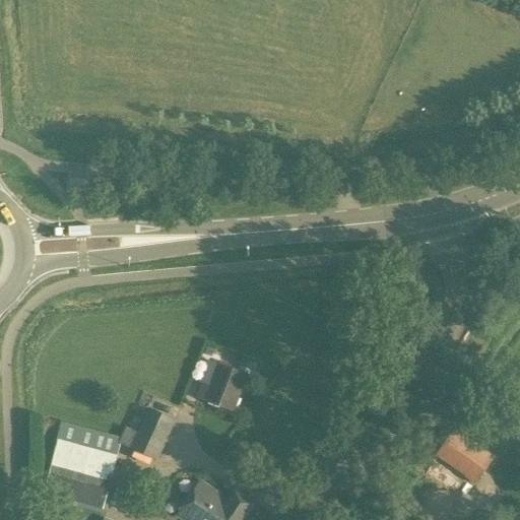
[(218,365),(209,387),(202,385),(197,398),(233,411),(246,375),(218,365)]
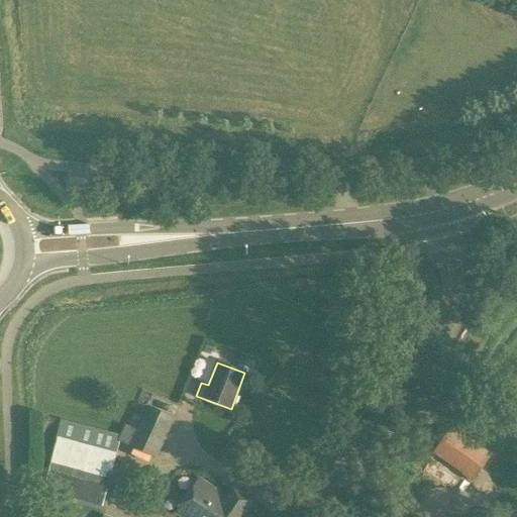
[(128,446),(156,458),(174,418),(146,406),(128,446)]
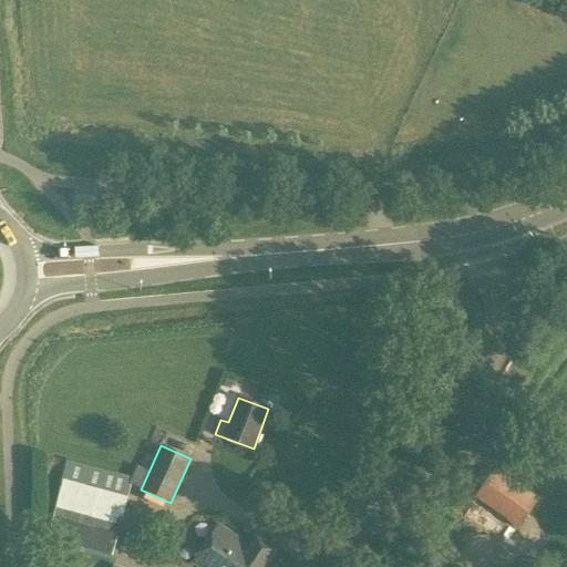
[(130,521),(122,518),(133,477),(68,460),(48,538),(112,556),(117,536),(124,538),(130,521)]
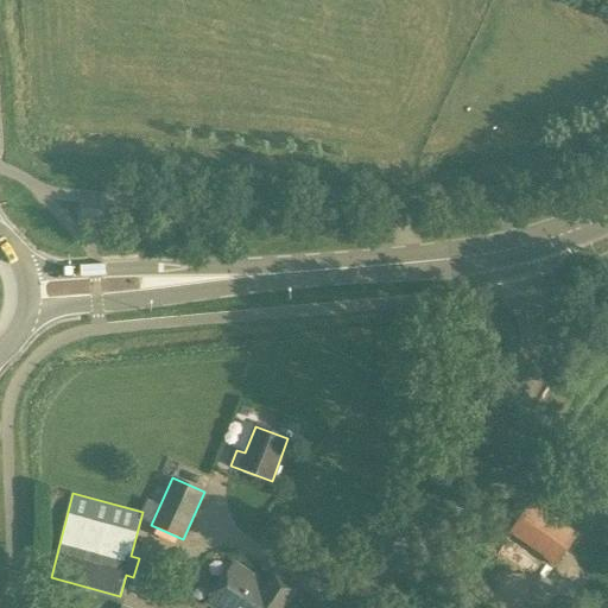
[(530,580),(543,561),(553,568),(564,553),(577,534),(531,501),(507,534),(494,553),(517,570),(530,580)]
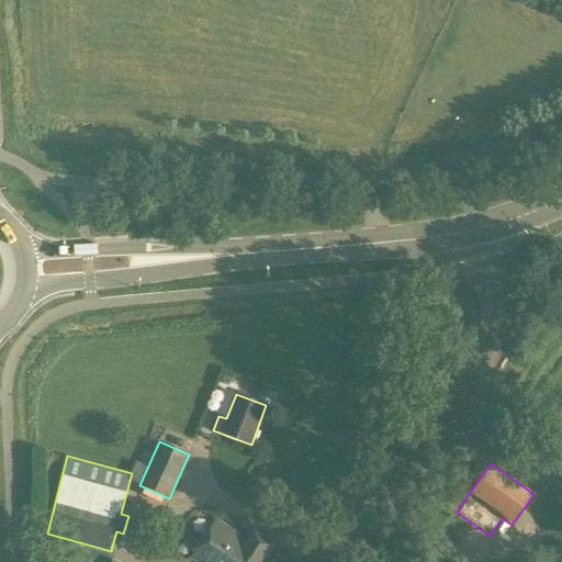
[(247,541),(216,520),(191,559),(195,561),(260,561),(272,544),(254,532),(247,541)]
